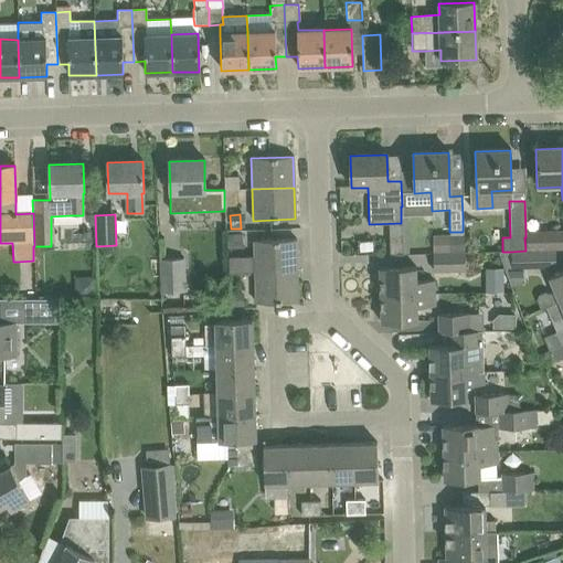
[(562,232),(545,233),(545,232),(526,232),(526,237),(526,251),(554,251),(562,250),(562,232)]
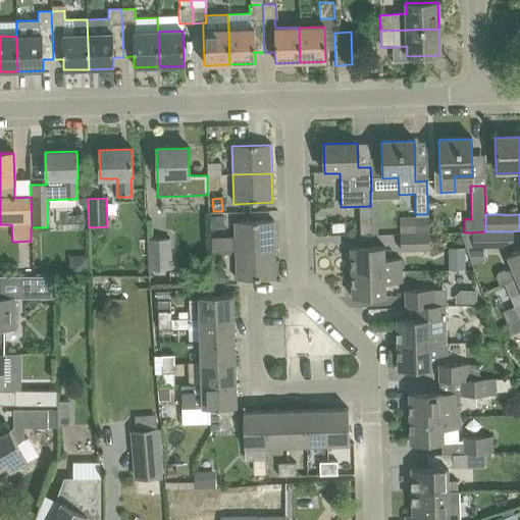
[(209,229),(211,229),(223,229),(223,216),(209,216),(209,229)]
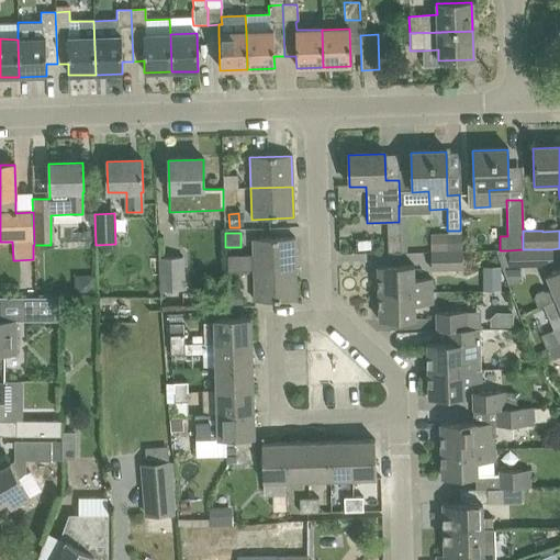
[(399,236),(387,236),(388,254),(400,254),(400,253),(399,236)]
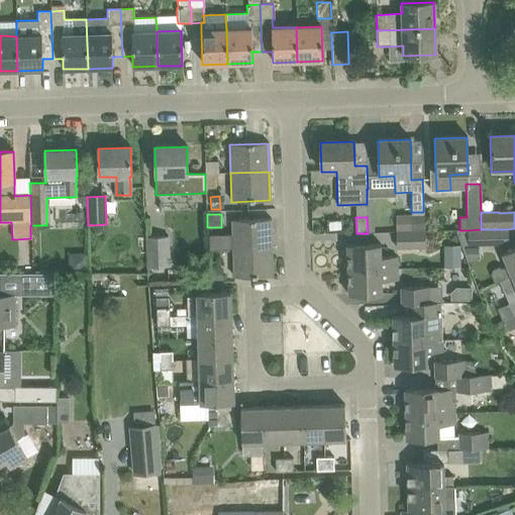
[(231,220),(232,249),(272,247),(271,219),(231,220)]
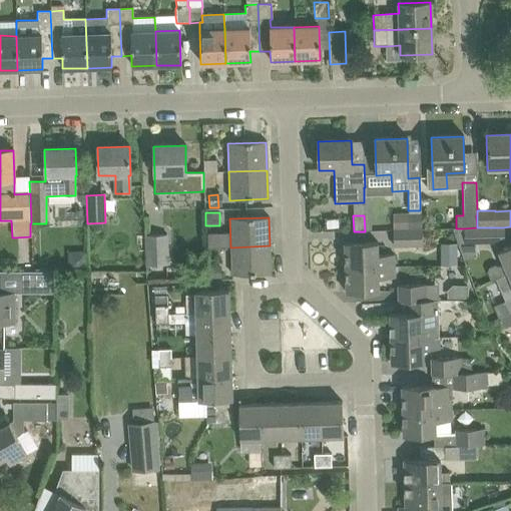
[(463,228),(463,244),(474,243),(504,242),(504,238),(503,227),(477,227),(463,228)]
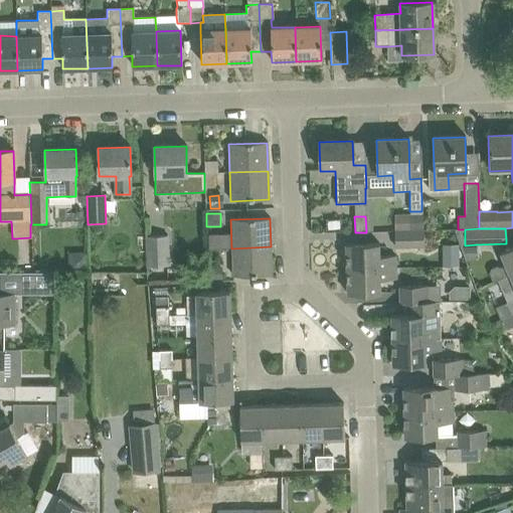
[(453,229),(459,245),(465,245),(465,229),(458,229),(453,229)]
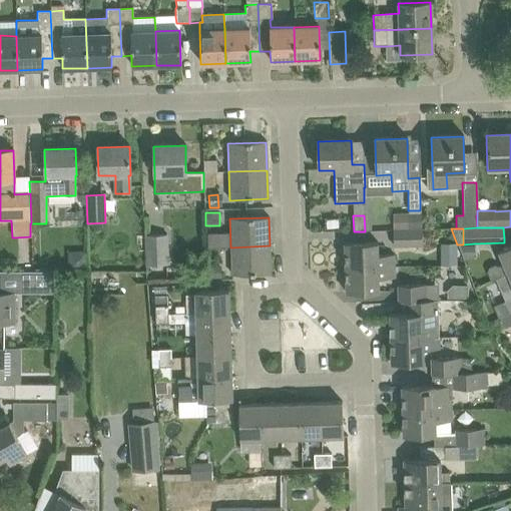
[(392,247),(421,246),(421,230),(392,231),(392,247)]
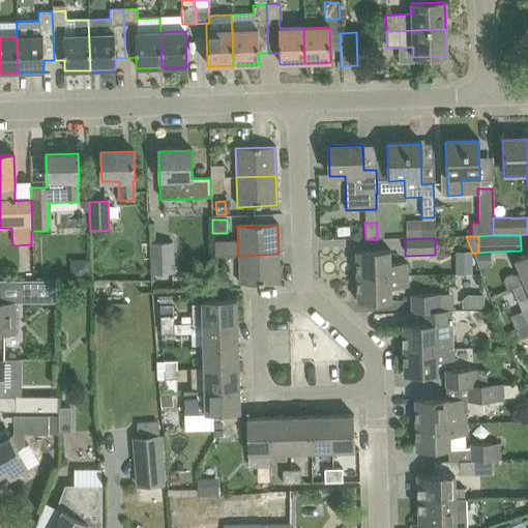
[(174,274),(172,243),(148,244),(150,275),(174,274)]
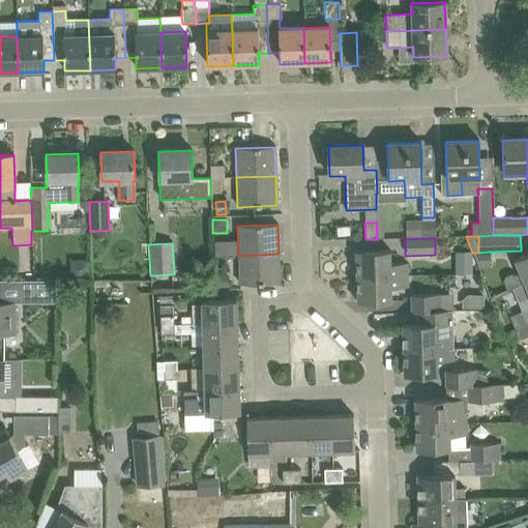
[(356,277),(407,275),(407,264),(389,264),(389,251),(356,252),(356,277)]
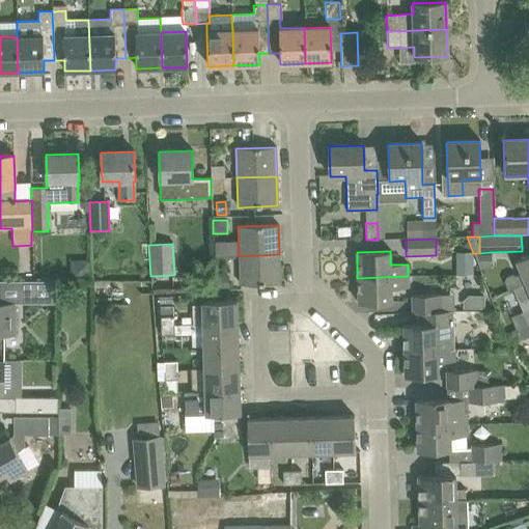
[(279,254),(239,256),(240,285),(280,284),(279,254)]
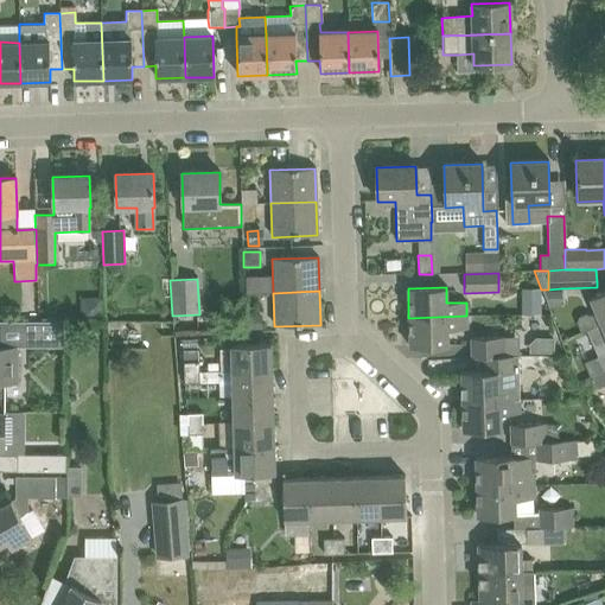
[(579,333),(586,331),(600,325),(604,323),(604,291),(590,298),(596,313),(588,317),(585,314),(577,317),(575,323),(579,333)]
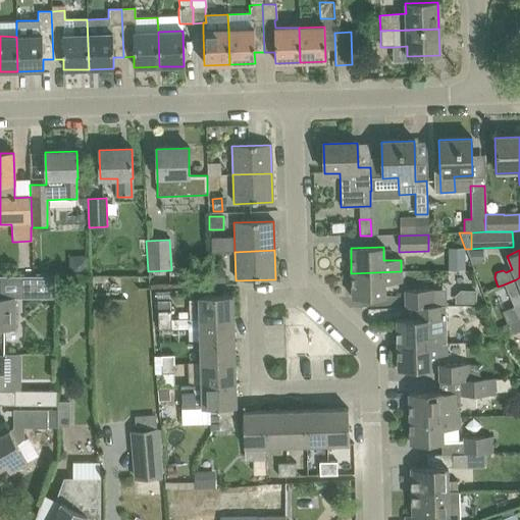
[(213,270),(213,282),(224,282),(223,270),(213,270)]
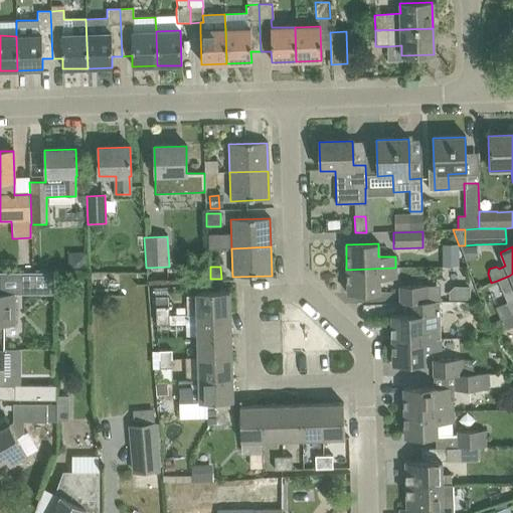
[(395,280),(395,268),(346,270),(347,295),(379,294),(379,280),(395,280)]
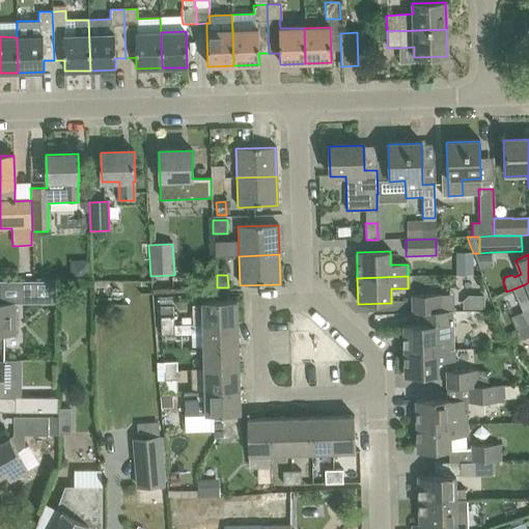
[(54,281),(23,281),(23,304),(54,304),(54,281)]
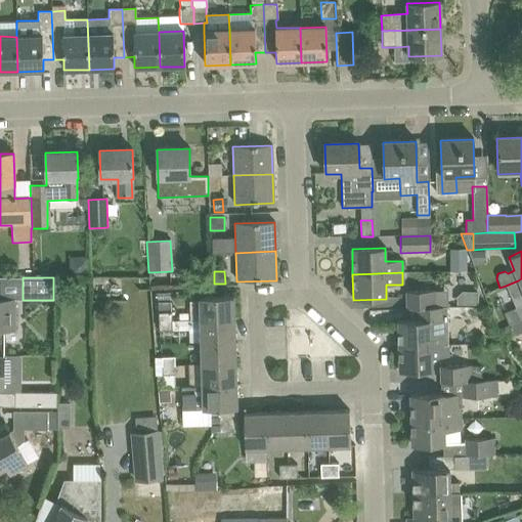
[(507,316),(511,324),(521,319),(521,278),(518,280),(506,286),(517,312),(507,316)]
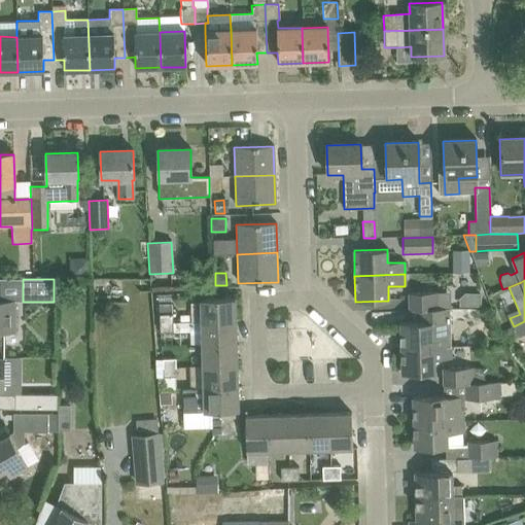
[(61,291),(57,299),(65,304),(69,295),(61,291)]
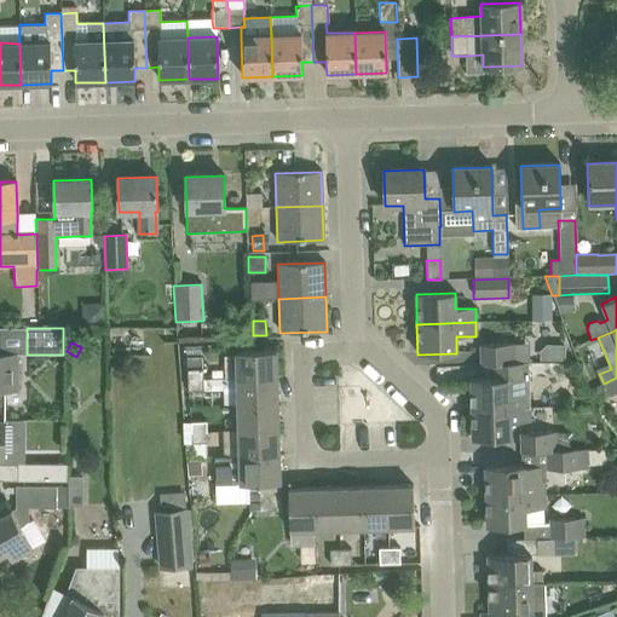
[(514,364),(513,345),(480,346),(480,365),(489,365),(514,364)]
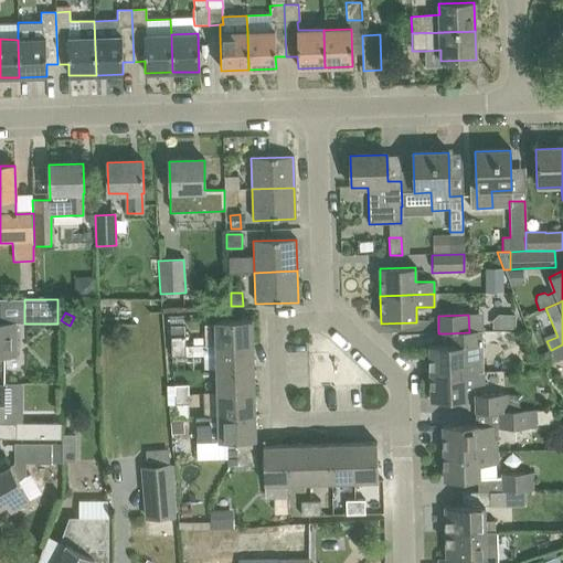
[(516,315),(497,315),(497,328),(516,328),(516,315)]
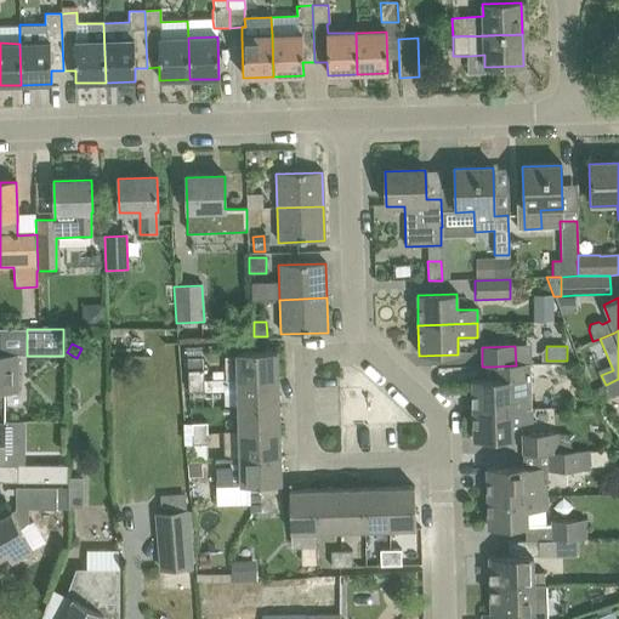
[(225,381),(237,380),(278,379),(277,352),(236,353),(236,357),(223,357),(225,381)]
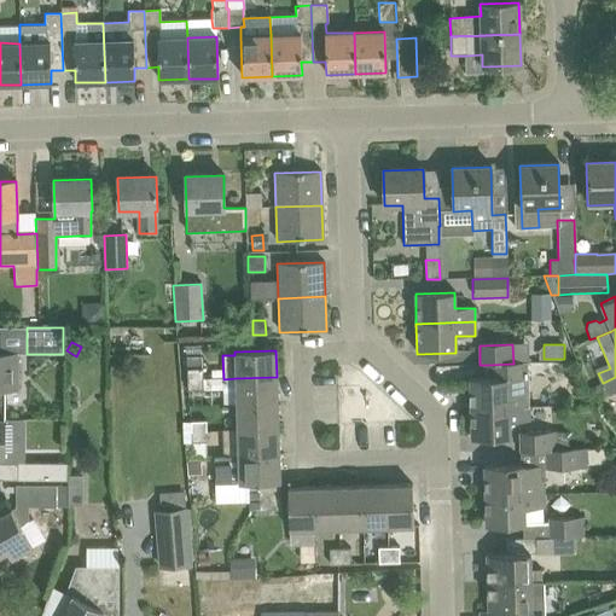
[(17,354),(0,354),(0,419),(4,420),(4,419),(4,390),(17,390),(17,354)]
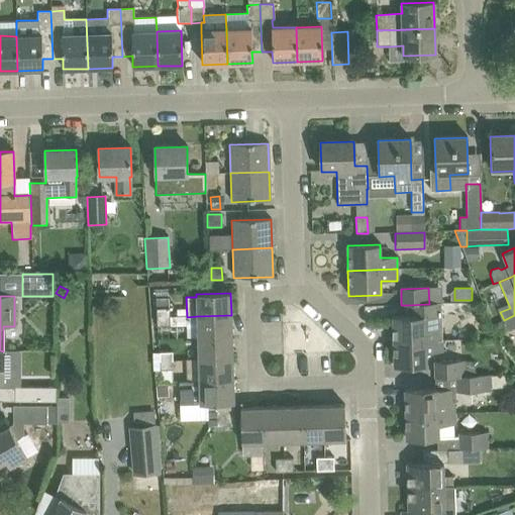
[(156,309),(169,308),(169,300),(156,300),(156,309)]
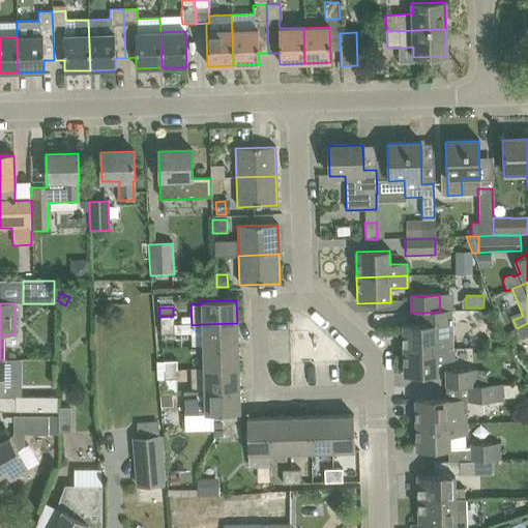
[(452,349),(452,325),(451,311),(440,312),(418,313),(419,325),(402,325),(403,351),(452,349)]
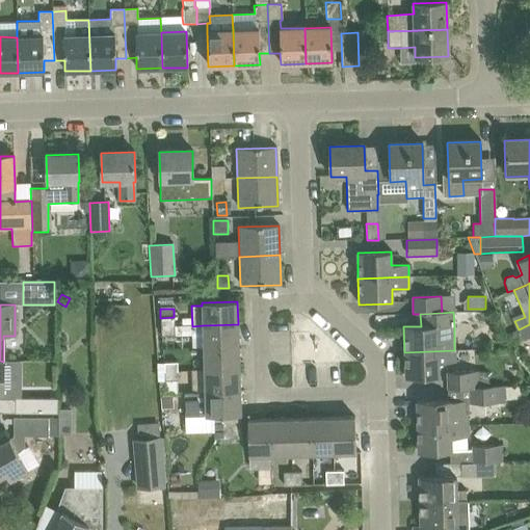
[(161,326),(174,326),(174,317),(160,318),(161,326)]
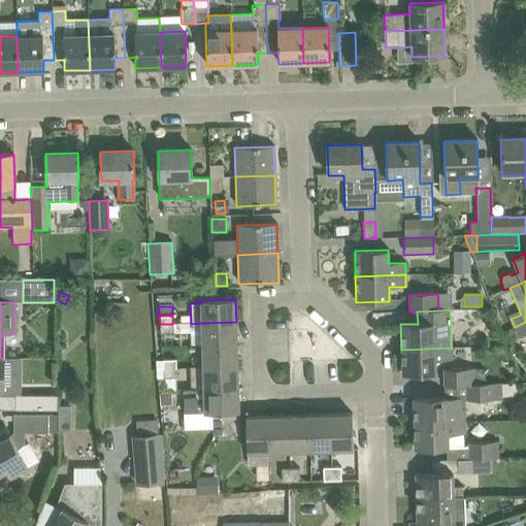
[(236,343),(236,322),(201,323),(201,346),(236,343)]
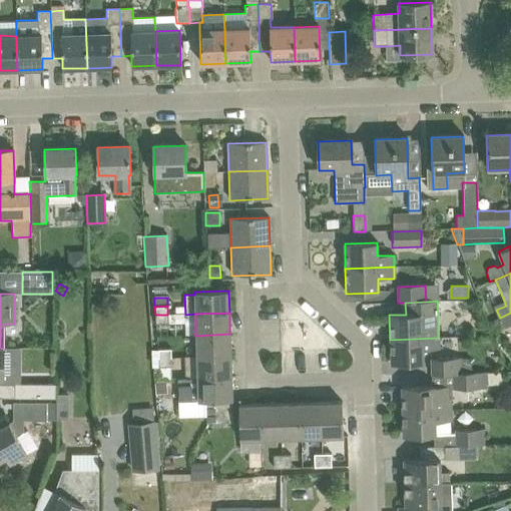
[(510,313),(500,318),(504,329),(510,325),(510,313)]
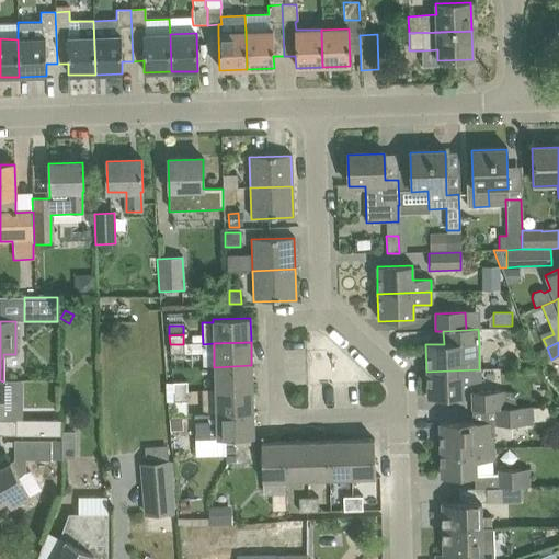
[(183,344),(170,344),(170,354),(184,354),(183,344)]
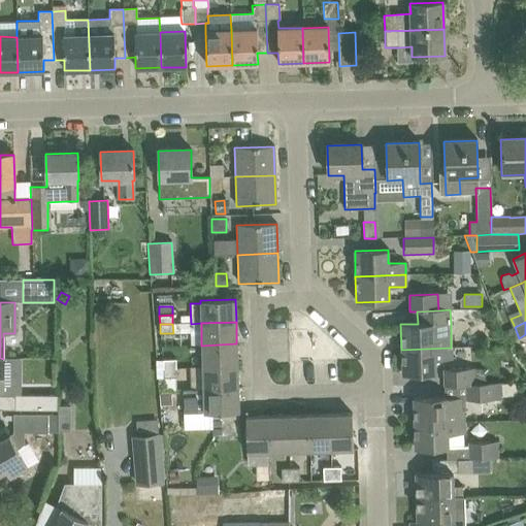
[(201,346),(202,368),(237,366),(236,343),(201,346)]
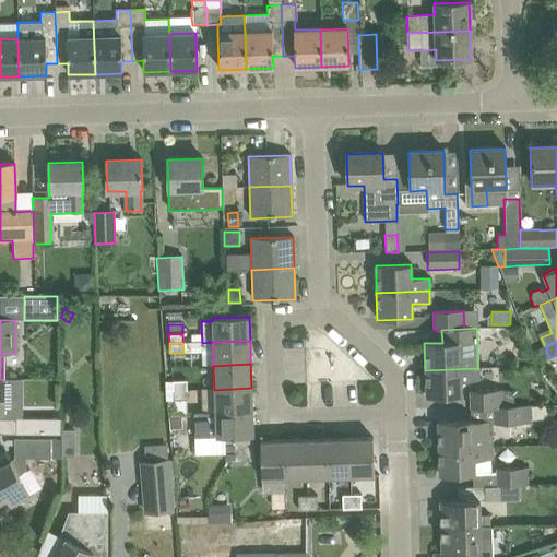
[(477,368),(425,370),(426,398),(461,396),(460,381),(478,381),(477,368)]
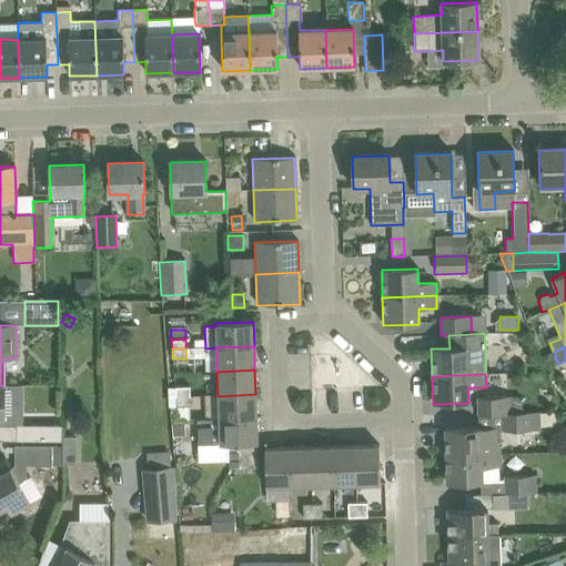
[(174,387),(175,397),(190,396),(189,387),(174,387)]
